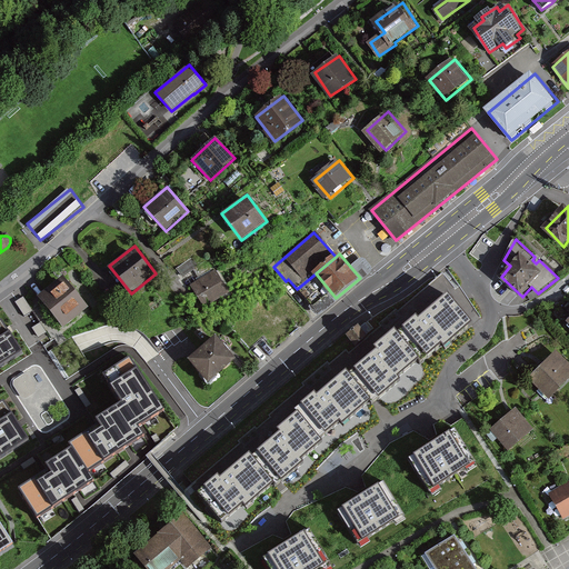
[(219,269),(193,285),(208,308),(233,293),(219,269)]
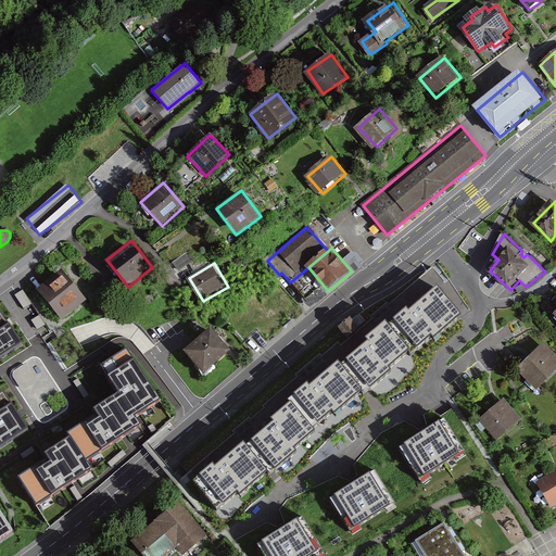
[(61,321),(87,301),(62,270),(37,291),(61,321)]
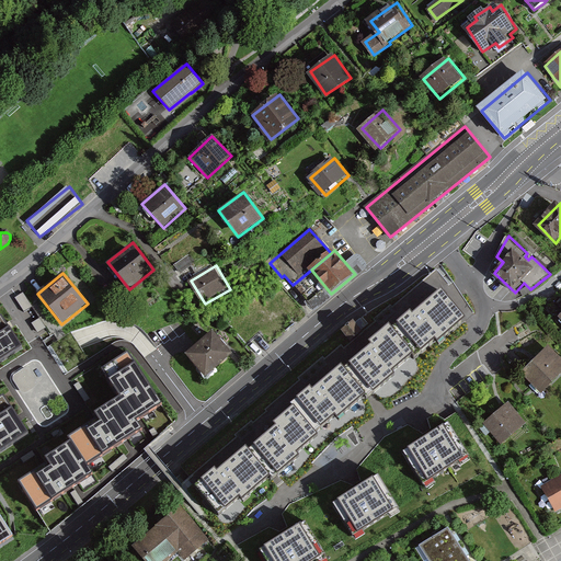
[(391,325),(388,322),(368,340),(371,343),(344,366),(341,363),(312,388),(310,385),(290,402),(293,403),(273,421),(276,424),(249,448),(247,445),(216,471),(214,468),(195,484),(219,512),(238,495),(242,500),(268,477),(272,480),(300,455),(297,450),(317,433),(315,431),(334,413),(338,416),(364,393),(366,397),(395,373),(391,369),(411,353),(413,355),(435,336),(438,341),(466,317),(441,287),(412,312),(410,310),(391,325)]
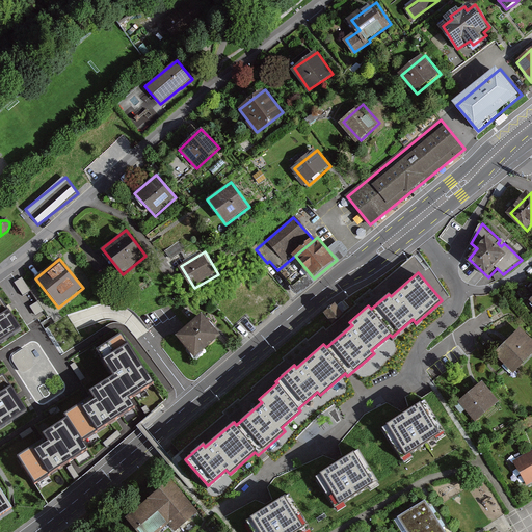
[(22,277),(15,282),(22,295),(30,291),(22,277)]
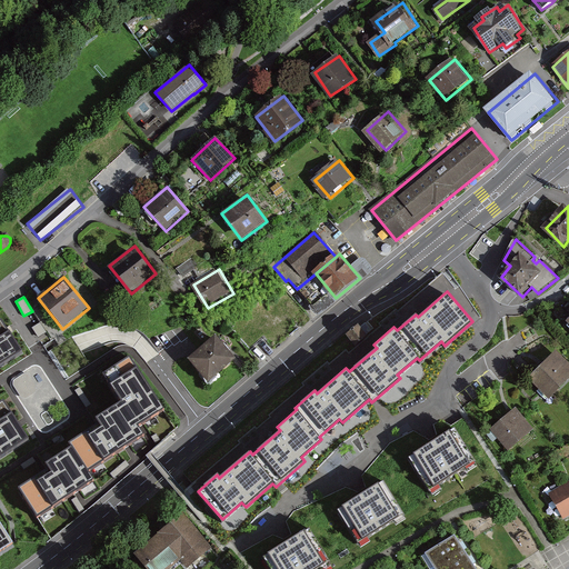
[(568,321),(568,298),(552,312),(565,326),(568,321)]
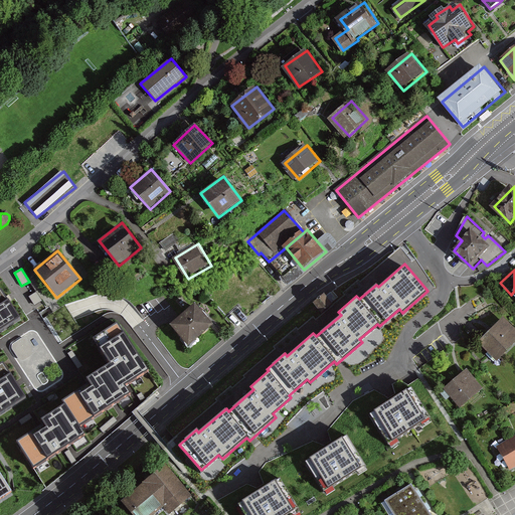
[(1,289),(0,289),(0,330),(20,318),(8,299),(1,289)]
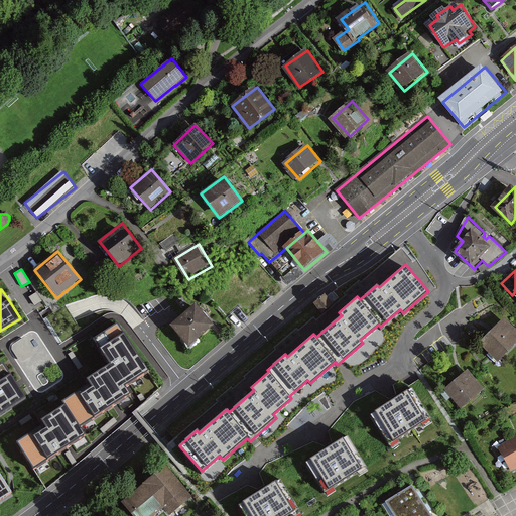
[(36,292),(29,297),(34,305),(42,301),(36,292)]
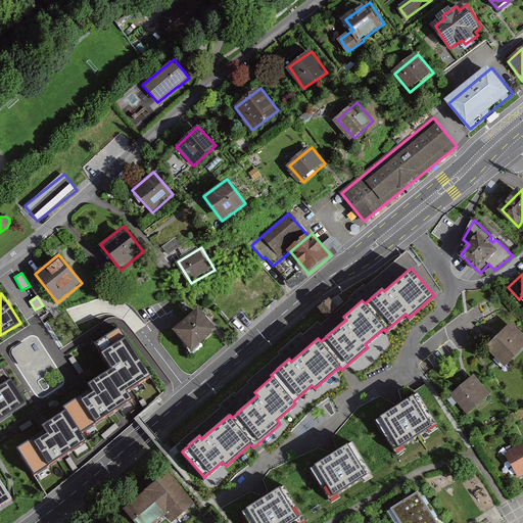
[(331,300),(322,310),(331,319),(340,310),(331,300)]
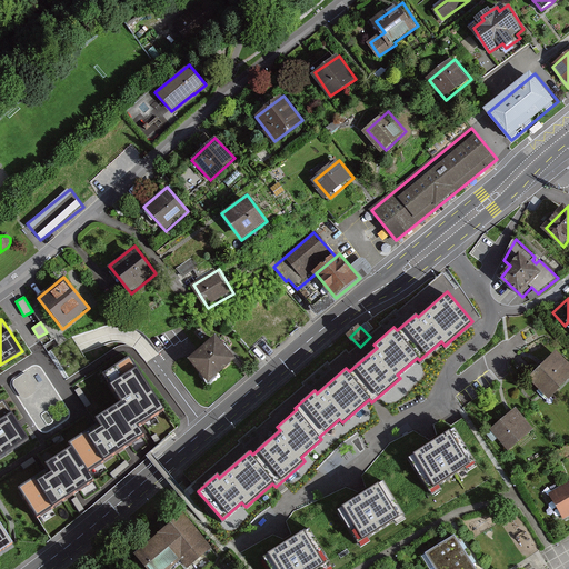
[(218,341),(190,365),(209,387),(237,363),(218,341)]
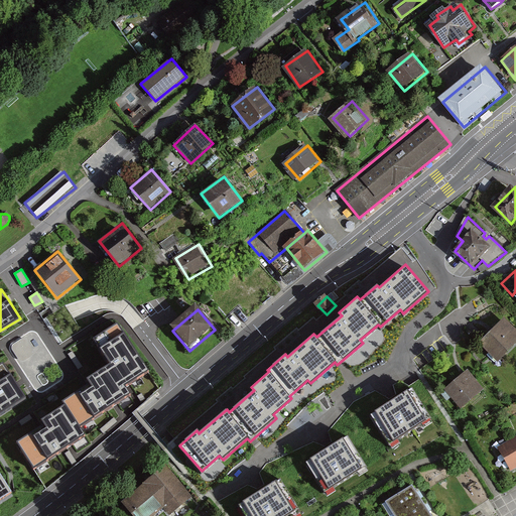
[(515,325),(508,317),(483,342),(501,361),(515,346),(515,325)]
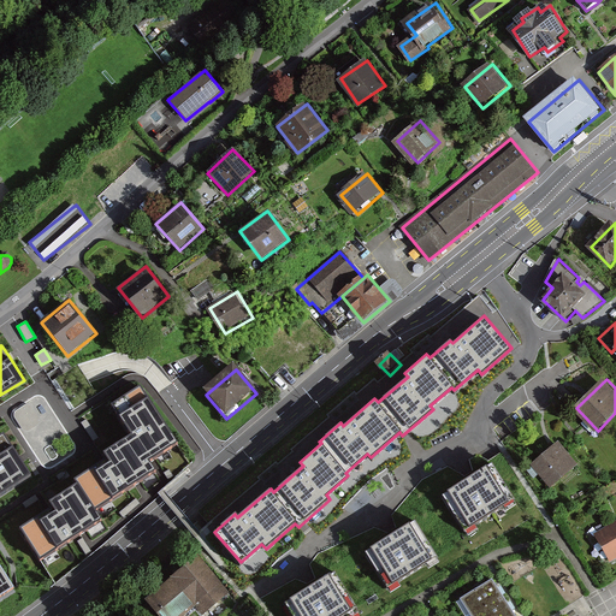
[(131,433),(105,450),(108,457),(75,478),(78,481),(49,501),(52,505),(19,526),(40,557),(101,517),(95,510),(158,471),(150,460),(178,442),(141,384),(112,402),(131,433)]
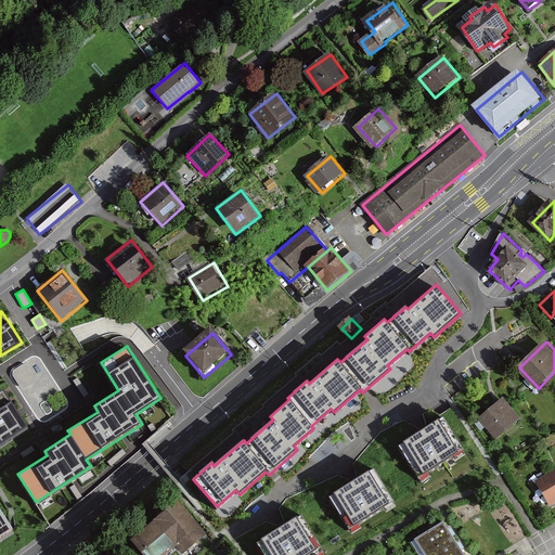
[(27,363),(11,374),(24,391),(39,382),(27,363)]
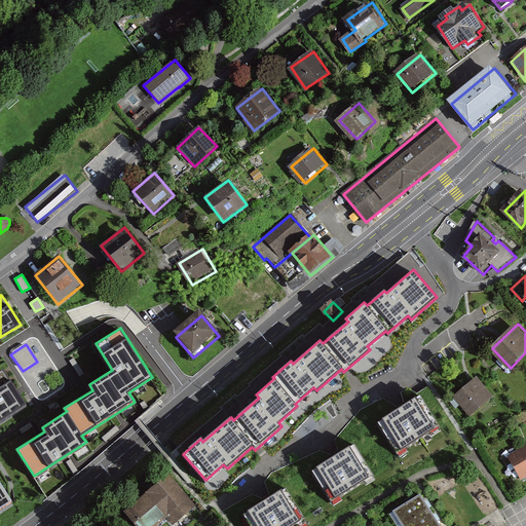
[(2,369),(0,370),(0,420),(26,405),(17,391),(2,369)]
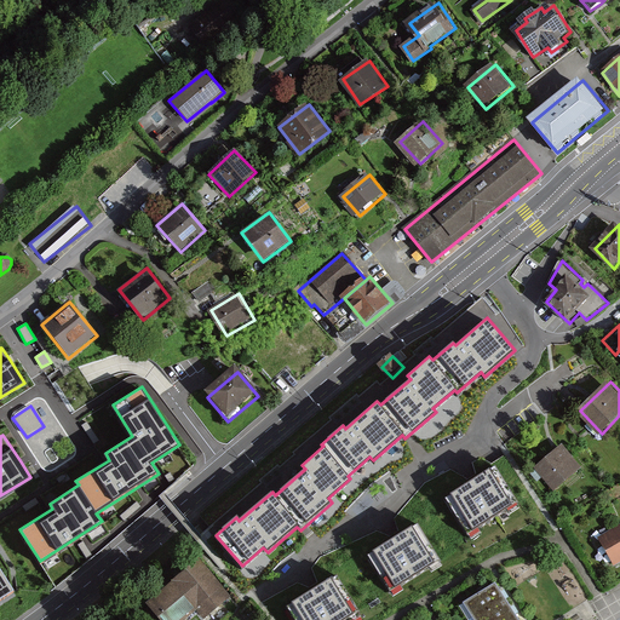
[(563,445),(537,468),(556,489),(583,468),(563,445)]
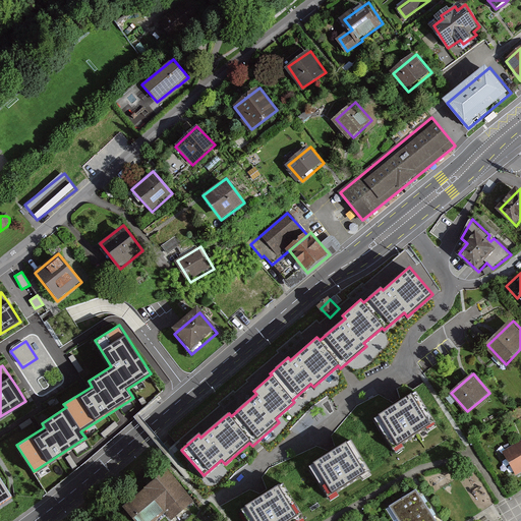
[(398,403),(373,418),(392,448),(435,421),(416,392),(398,403)]
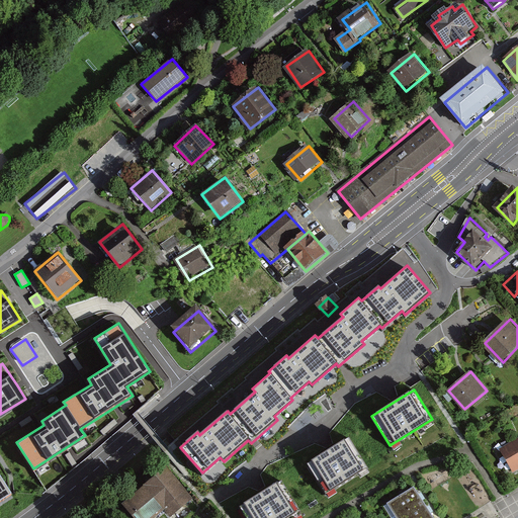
[(331,448),(307,463),(325,493),(367,466),(349,437),(331,448)]
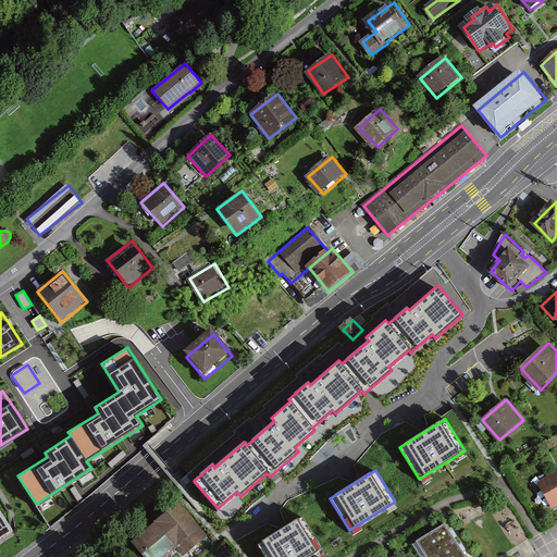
[(556,471),(539,482),(554,508),(556,506),(556,471)]
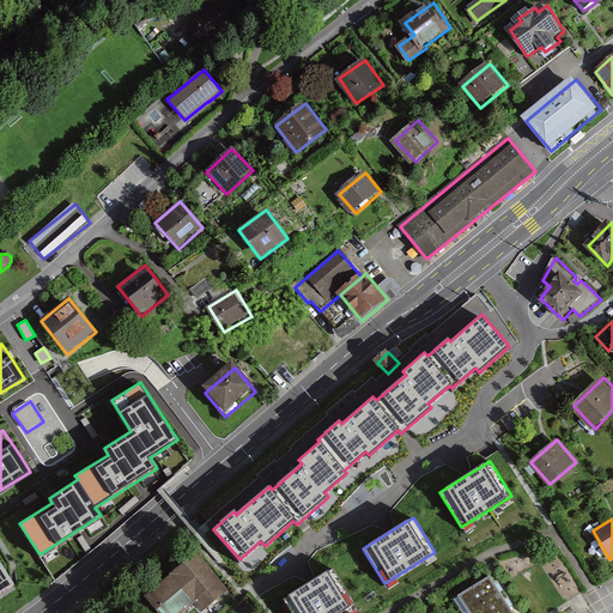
[(229,589),(199,556),(147,599),(159,612),(182,612),(195,602),(202,612),(229,589)]
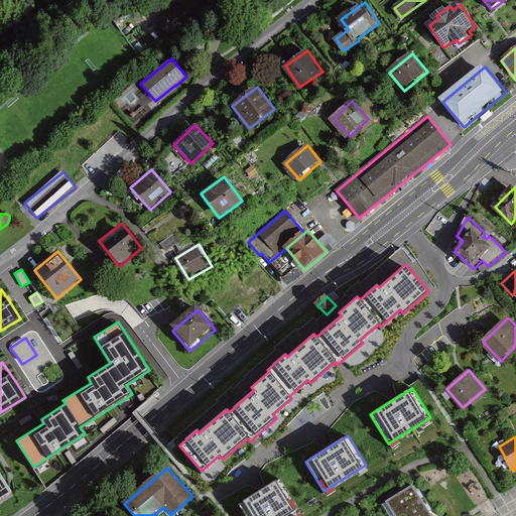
[(0,498),(12,491),(0,473),(0,498)]
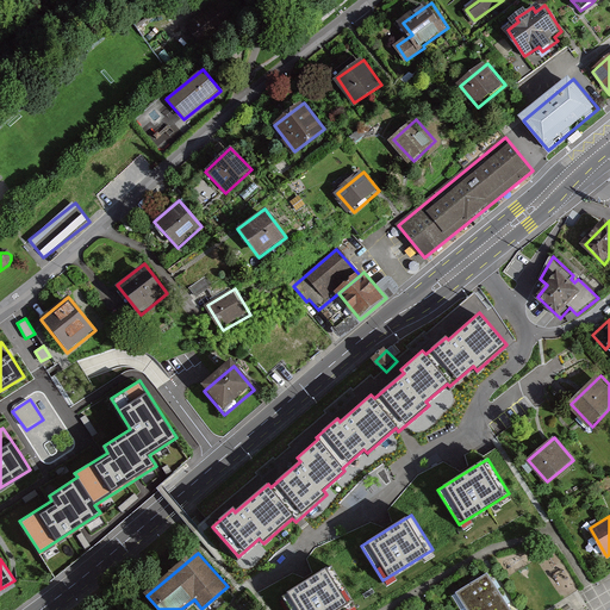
[(311,579),(282,597),(290,609),(336,609),(353,601),(331,566),(311,579)]
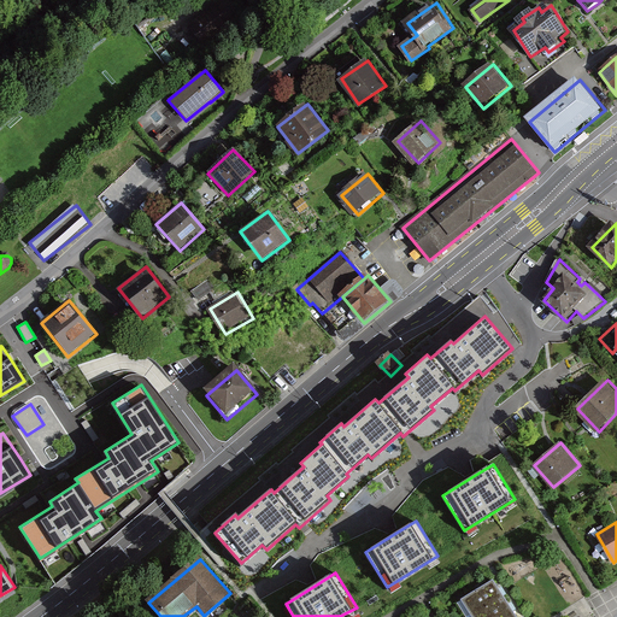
[(472,616),(505,598),(495,582),(460,604),(468,616),(472,616)]
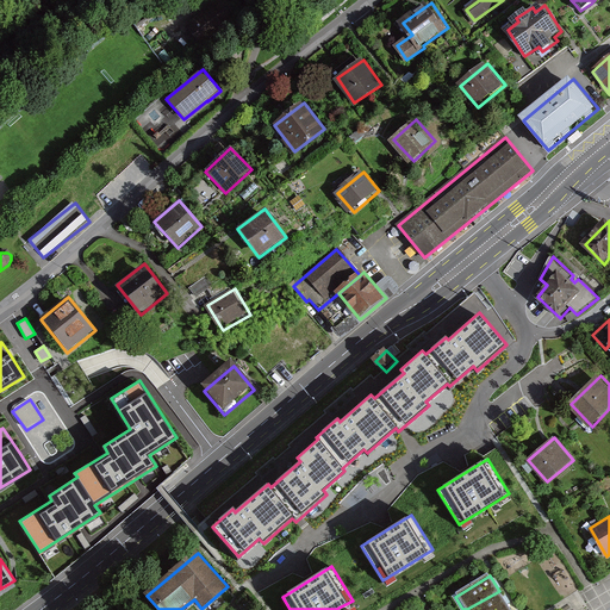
[(502,609),(509,605),(499,591),(467,609),(502,609)]
